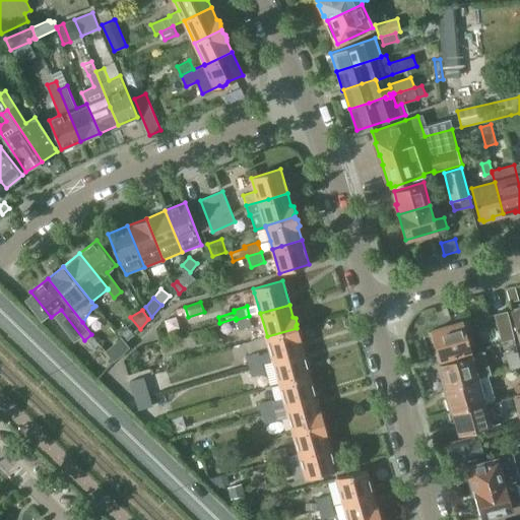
[(507,311),(495,314),(502,342),(514,338),(507,311)]
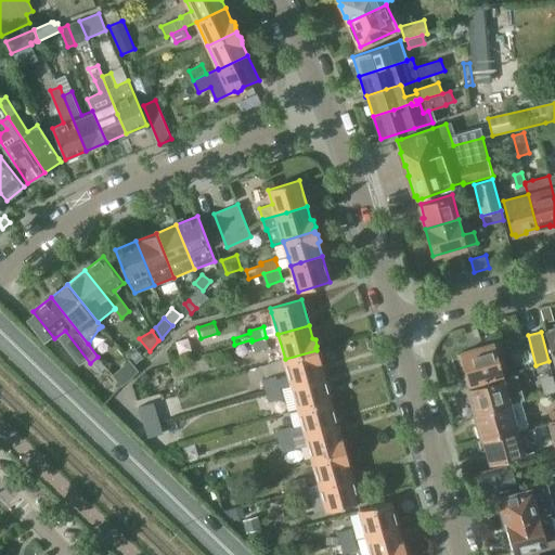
[(266,337),(252,341),(255,351),(269,348),(266,337)]
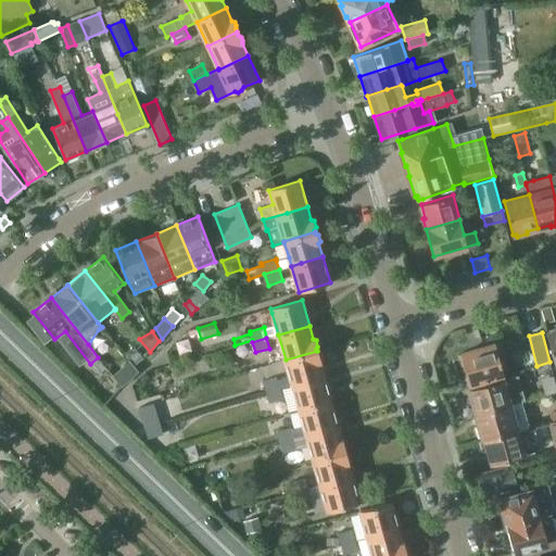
[(495,344),(458,354),(467,386),(504,375),(495,344)]
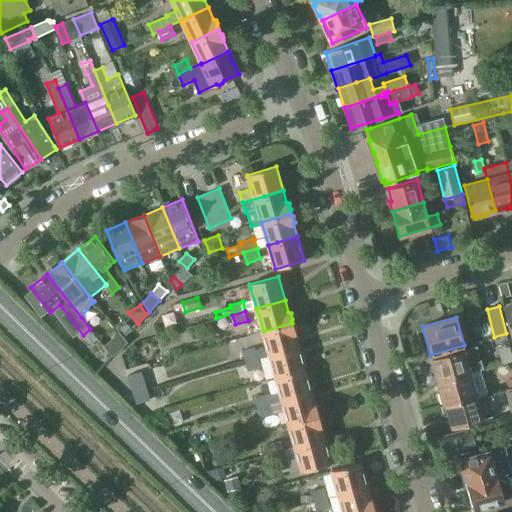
[(123,336),(132,329),(124,320),(115,327),(123,336)]
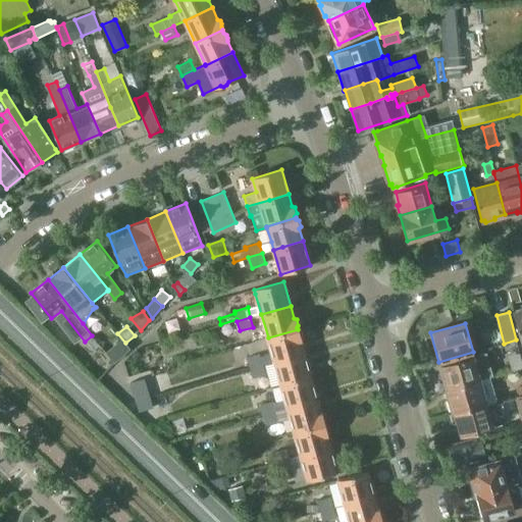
[(268,337),(272,353),(262,356),(262,355),(260,354),(247,358),(250,368),(264,364),(274,361),(304,353),(301,341),(302,338),(301,332),(298,331),(298,329),(268,337)]
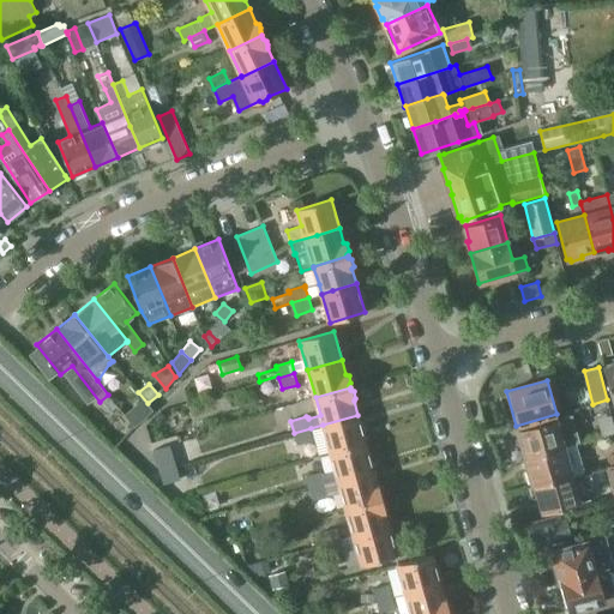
[(134,427),(148,415),(139,405),(126,416),(134,427)]
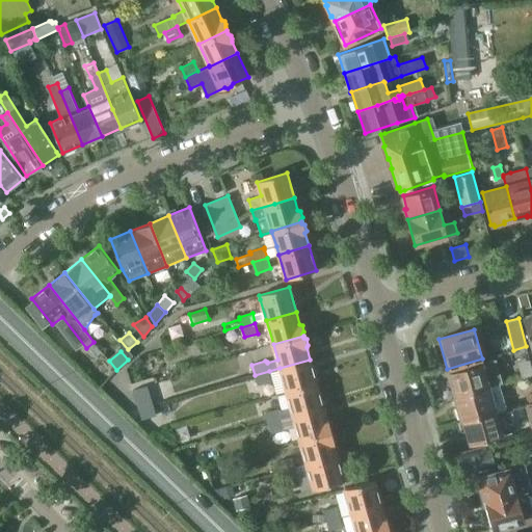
[(316,383),(310,360),(280,368),(287,392),(316,383)]
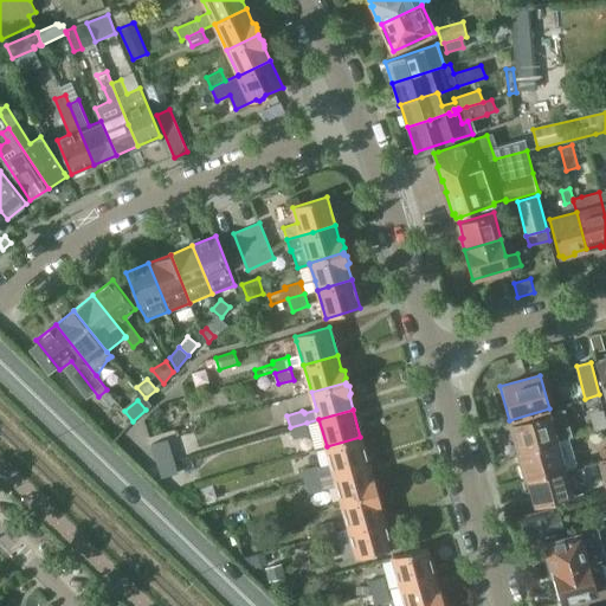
[(605,426),(605,419),(604,410),(590,413),(594,430),(605,426)]
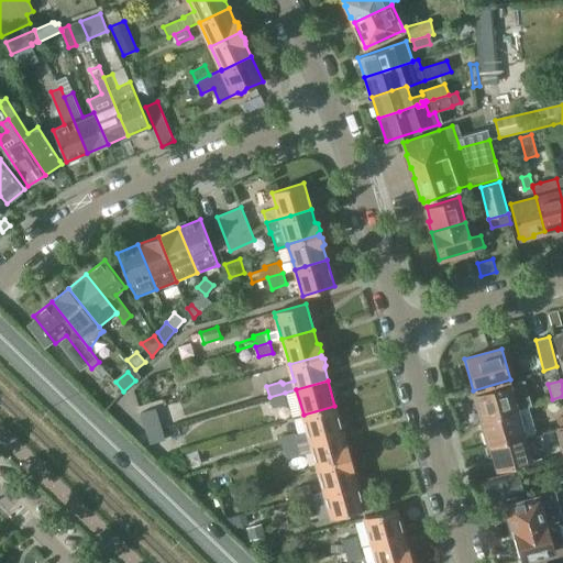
[(509,385),(477,394),(481,406),(478,407),(482,420),(517,410),(509,385)]
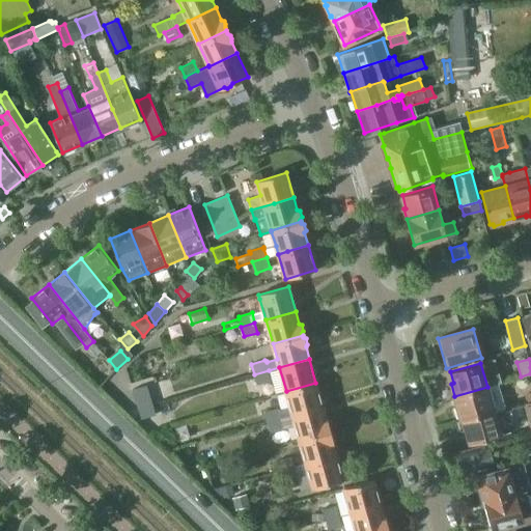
[(272,381),(269,370),(254,374),(257,385),(272,381)]
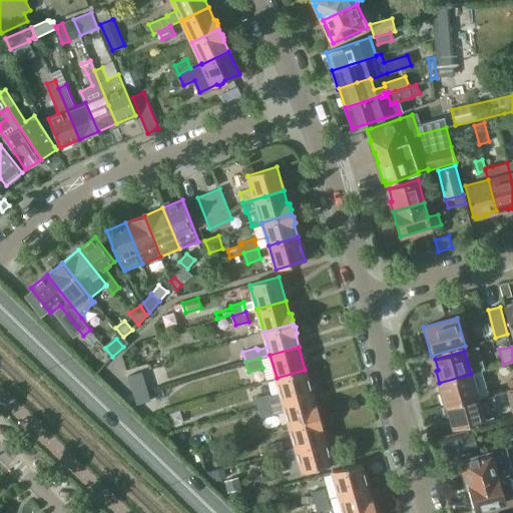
[(312,393),(305,370),(277,378),(281,394),(270,397),(272,405),(283,402),(312,393)]
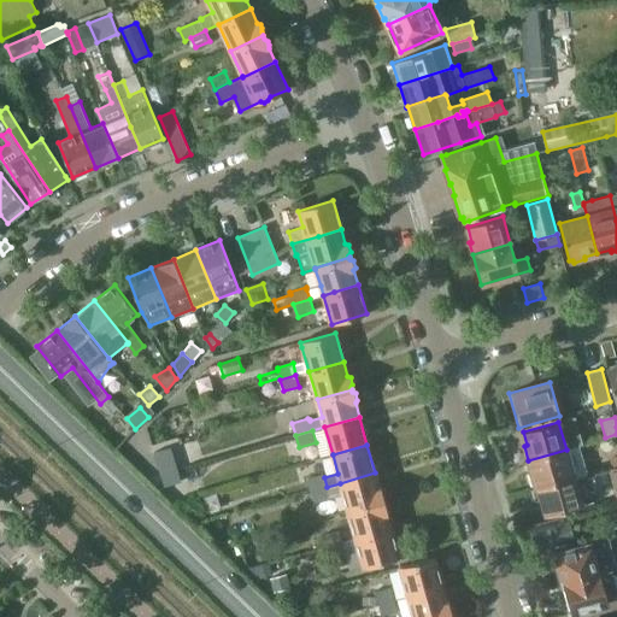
[(164,487),(181,481),(170,446),(153,452),(164,487)]
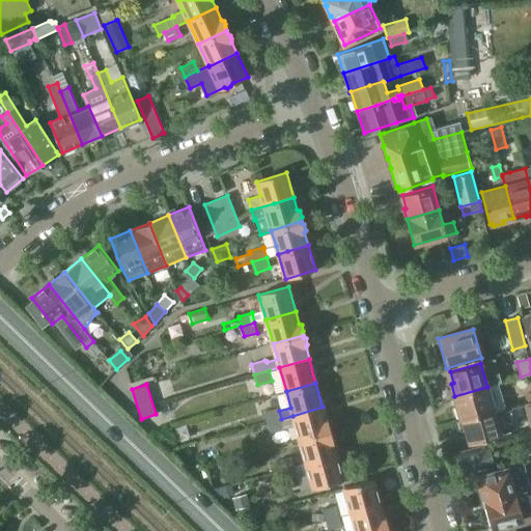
[(487,387),(454,396),(462,420),(494,411),(487,387)]
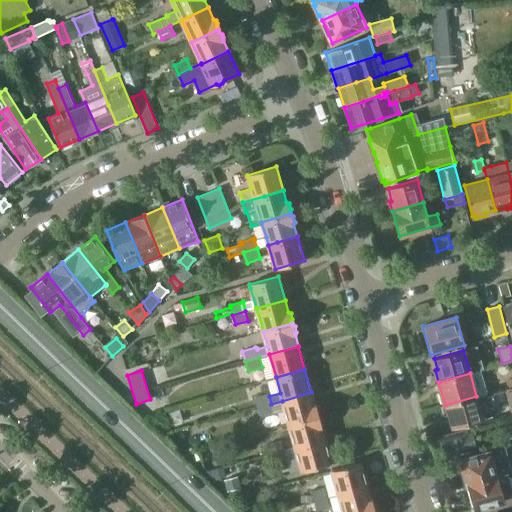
[(511,386),(510,387),(510,388),(498,392),(504,417),(511,414),(511,386)]
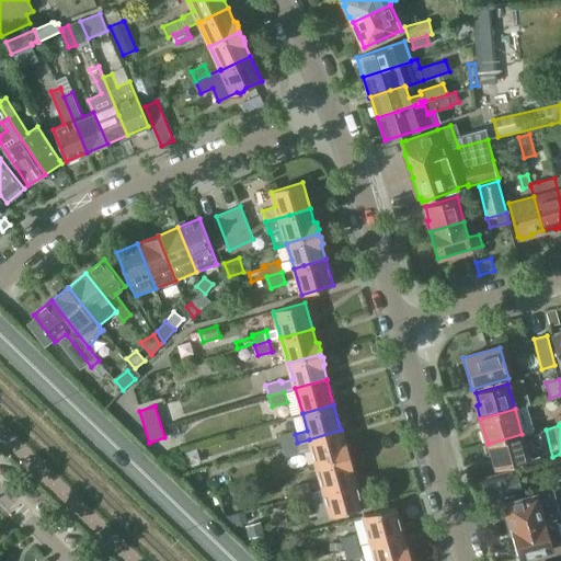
[(297,443),(283,446),(285,457),(312,450),(317,465),(347,456),(347,454),(348,450),(347,445),(344,444),(341,430),(309,439),(297,443)]
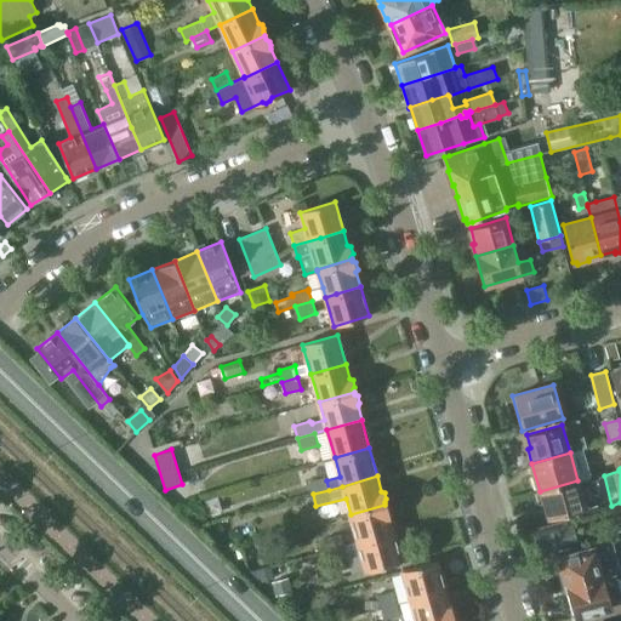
[(326,479),(325,477),(309,482),(313,494),(329,490),(326,480),(326,479)]
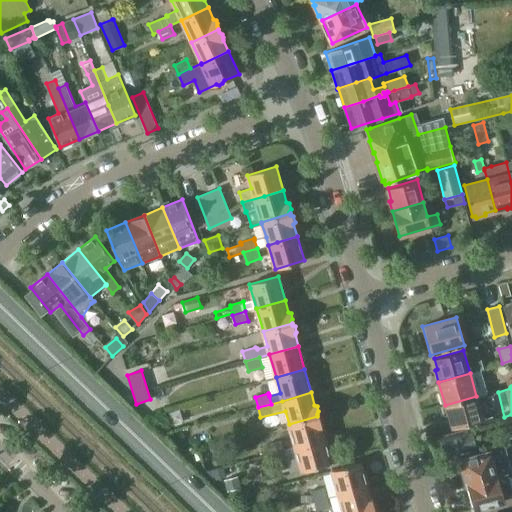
[(486,394),(477,396),(476,396),(445,405),(441,406),(444,416),(450,415),(453,428),(493,417),(486,394)]
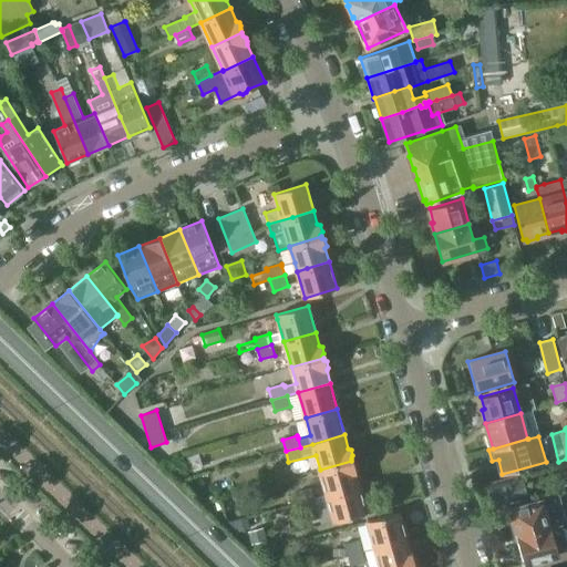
[(538,467),(538,468),(487,483),(493,506),(527,496),(524,485),(562,475),(565,490),(566,488),(566,459),(558,462),(538,467)]
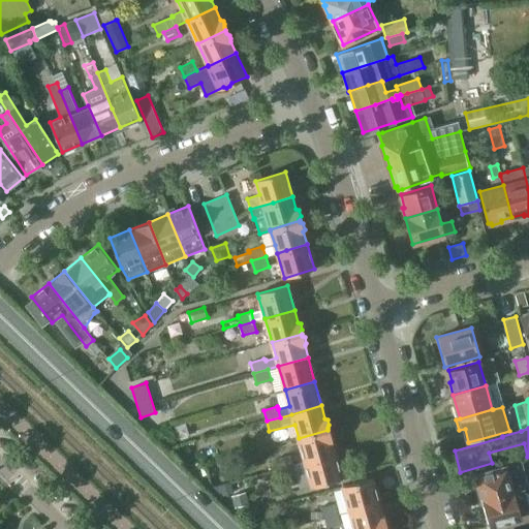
[(329,431),(328,430),(299,438),(305,463),(335,455),(332,441),(333,438),(332,433),(329,431)]
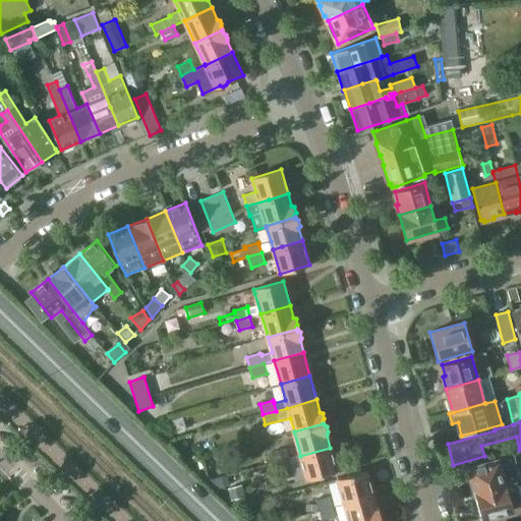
[(330,448),(300,456),(307,479),(337,471),(330,448)]
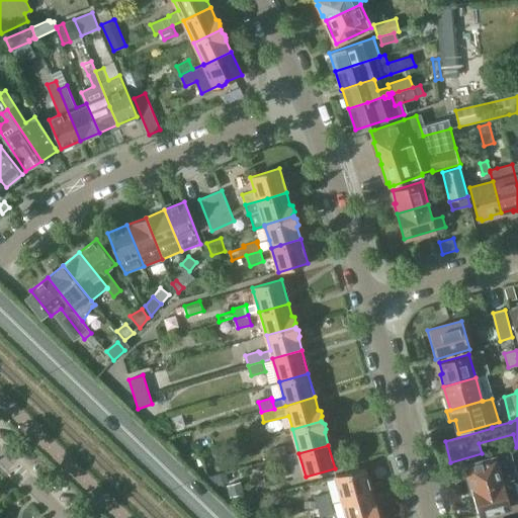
[(263,452),(266,462),(267,461),(273,460),(287,456),(287,455),(285,446),(263,452)]
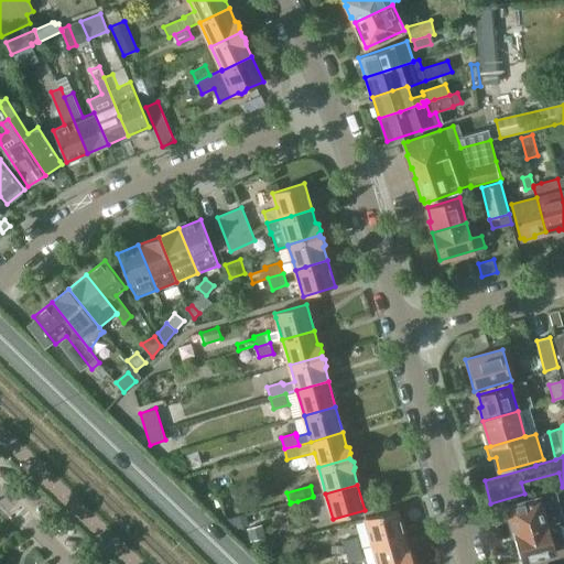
[(557,520),(557,521),(563,519),(559,505),(554,506),(551,494),(507,507),(510,518),(507,519),(510,531),(513,530),(514,532),(557,520)]
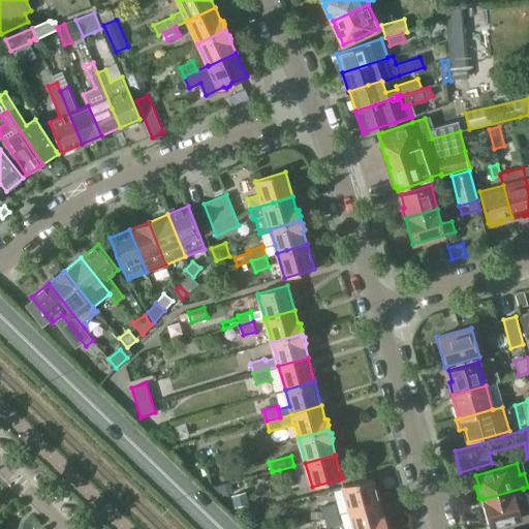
[(282,479),(297,475),(293,466),(279,470),(273,471),(276,481),(282,479)]
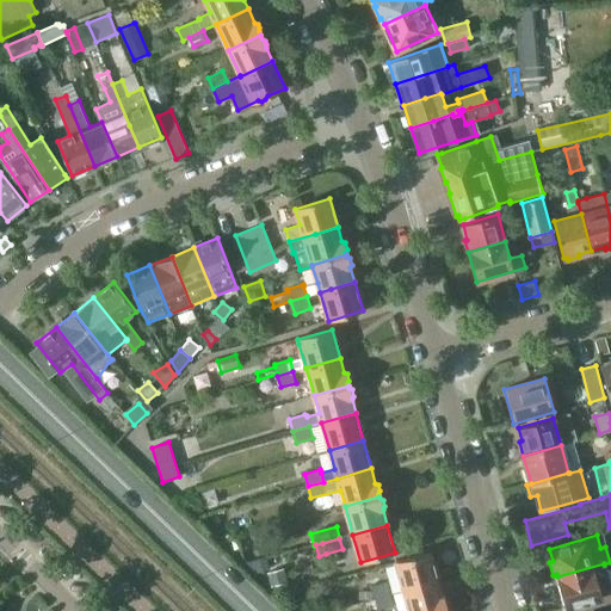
[(397,567),(403,591),(438,581),(430,553),(395,562),(397,567)]
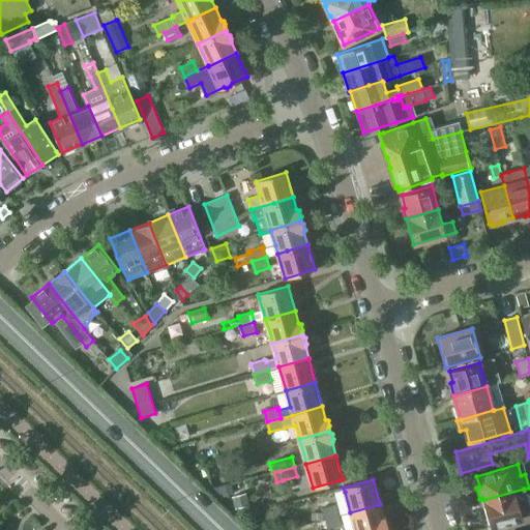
[(231,483),(214,488),(223,497),(233,494),(231,483)]
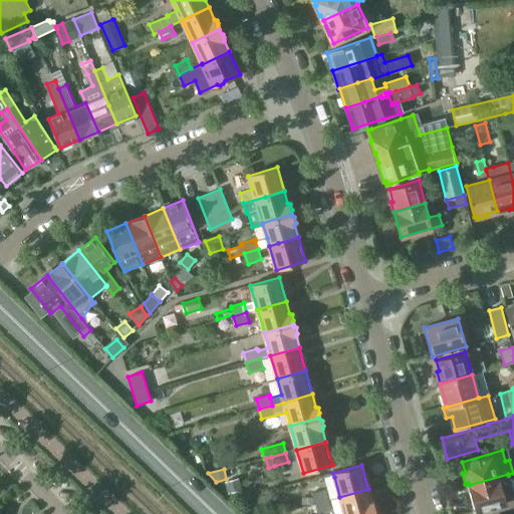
[(506,500),(513,498),(513,494),(508,475),(508,474),(469,485),(472,496),(469,497),(472,509),(475,508),(476,511),(506,503),(506,500)]
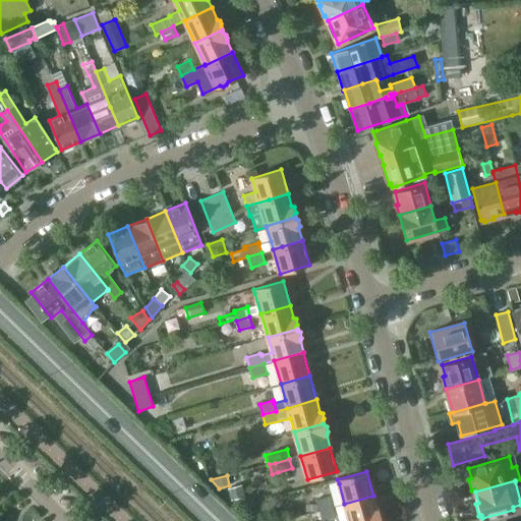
[(245,497),(241,484),(228,488),(231,500),(245,497)]
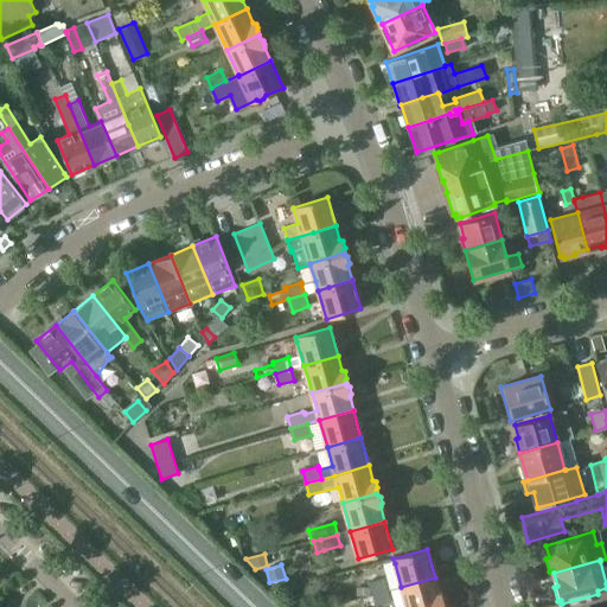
[(406,606),(434,606),(443,605),(442,602),(445,600),(442,593),(439,592),(435,577),(401,587),(406,606)]
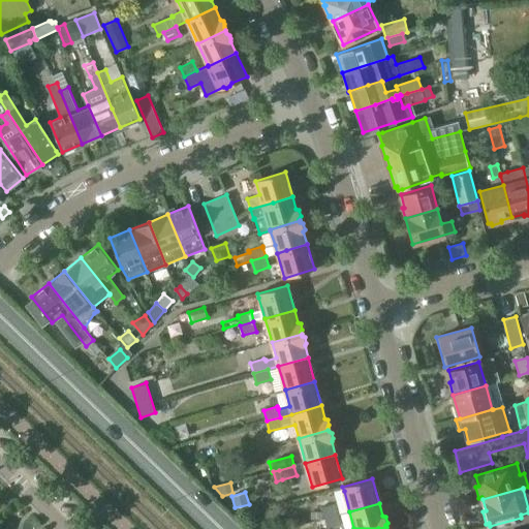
[(321,508),(324,518),(338,515),(335,504),(321,508)]
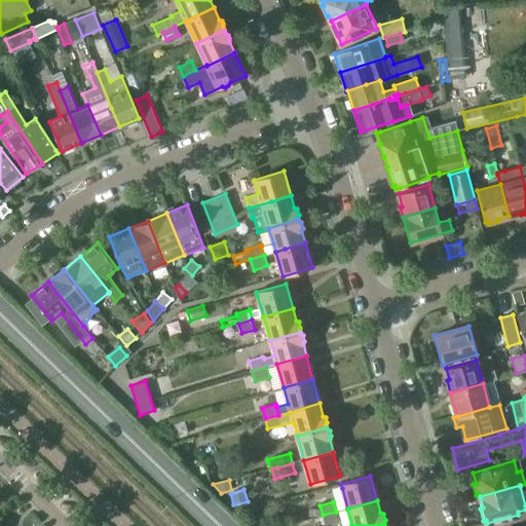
[(336,512),(323,515),(325,525),(326,525),(338,523),(336,512)]
